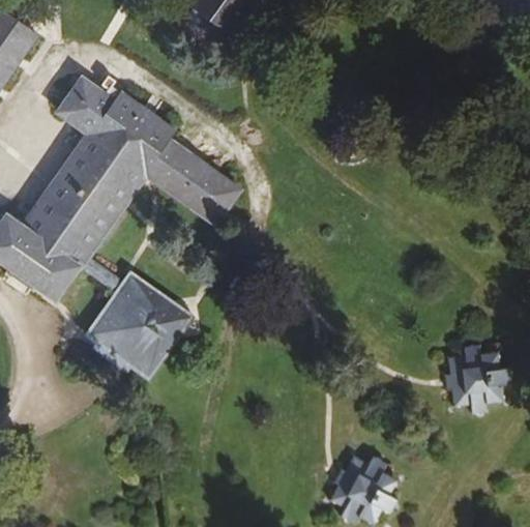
[(200,24),(183,47),(214,68),(231,46),(233,47),(247,25),(256,13),(236,0),(211,0),(197,22),(200,24)]
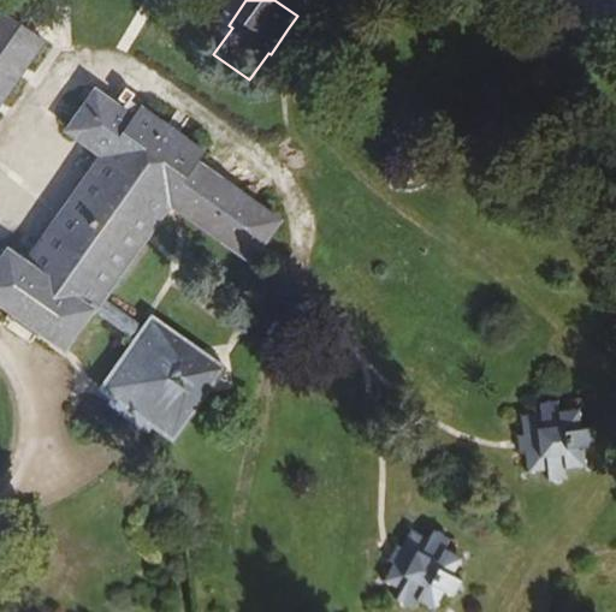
[(307,0),(274,0),(297,16),(307,0)]
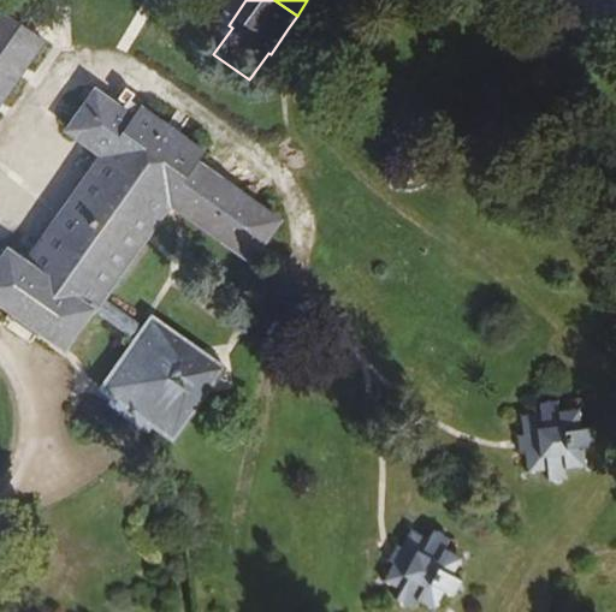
[(0,94),(36,36),(0,13),(0,94)]
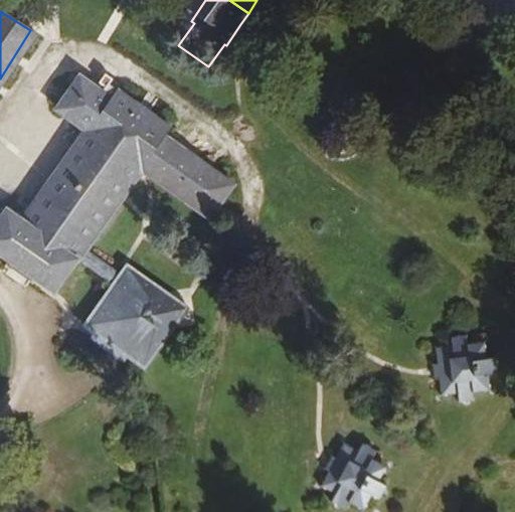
[(125,360),(128,352),(146,363),(150,355),(170,325),(184,306),(180,302),(164,288),(134,268),(126,262),(119,273),(113,269),(114,267),(88,249),(141,172),(144,168),(208,212),(231,179),(162,131),(168,122),(114,84),(109,93),(86,76),(61,111),(83,126),(47,178),(22,214),(4,203),(0,208),(0,250),(54,289),(56,290),(78,258),(114,281),(92,313),(95,329),(89,340),(125,360)]
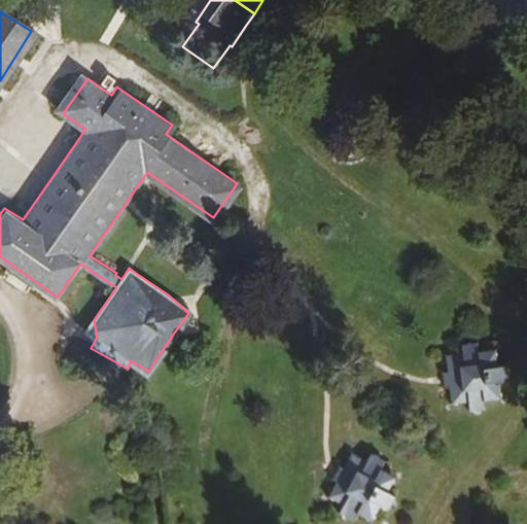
[(108,247),(99,257),(108,265),(116,254),(108,247)]
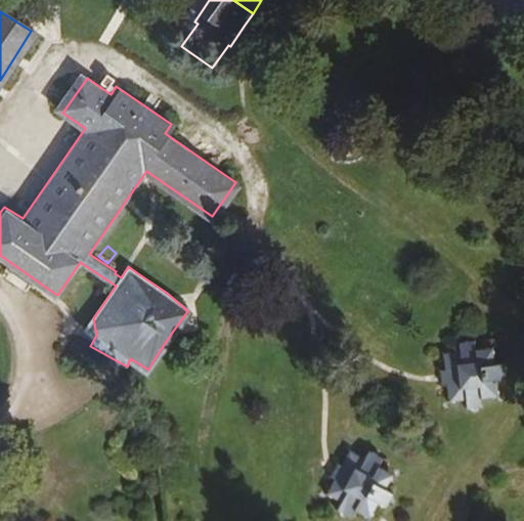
[(503,393),(499,376),(508,374),(505,358),(496,359),(484,362),(483,358),(478,359),(476,346),(474,338),(457,342),(460,349),(442,353),(448,381),(453,403),(470,400),(472,408),(488,404),(486,396),(503,393)]
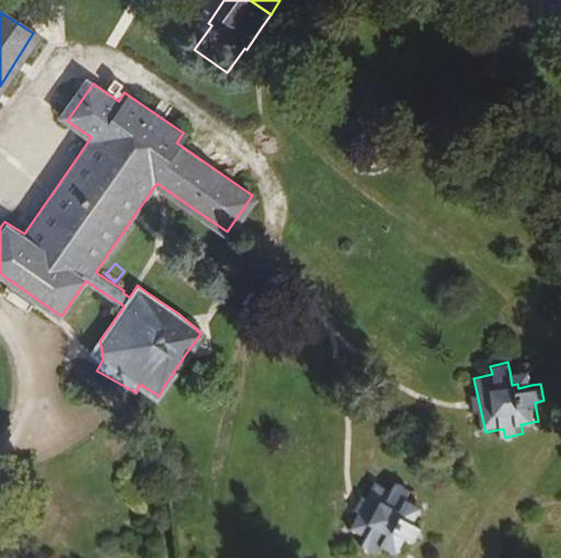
[(531,385),(528,367),(510,371),(512,385),(517,384),(518,388),(531,385)]
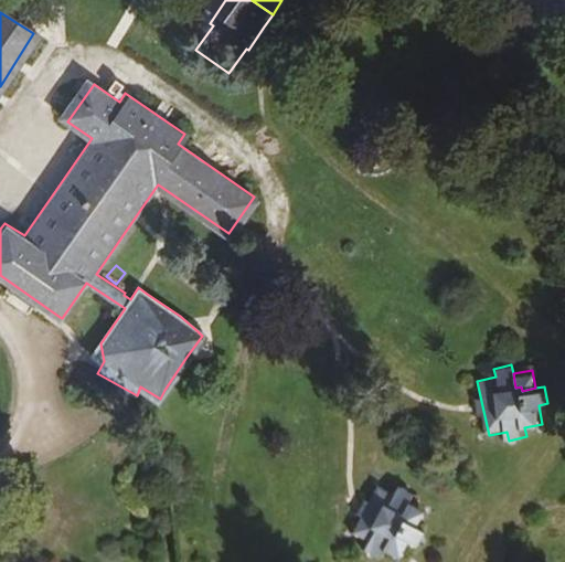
[(409,519),(405,517),(411,504),(415,496),(398,488),(394,497),(377,489),(368,512),(354,540),(373,548),(369,555),(380,561),(385,561),(388,554),(404,561),(406,561),(414,545),(422,549),(428,532),(420,529),(407,522),(409,519)]
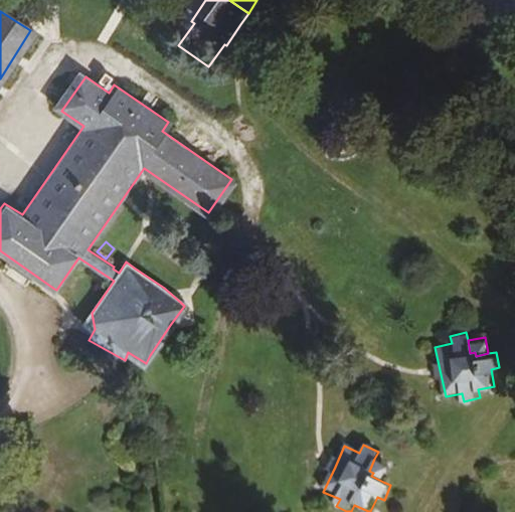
All buildings are outlined.
